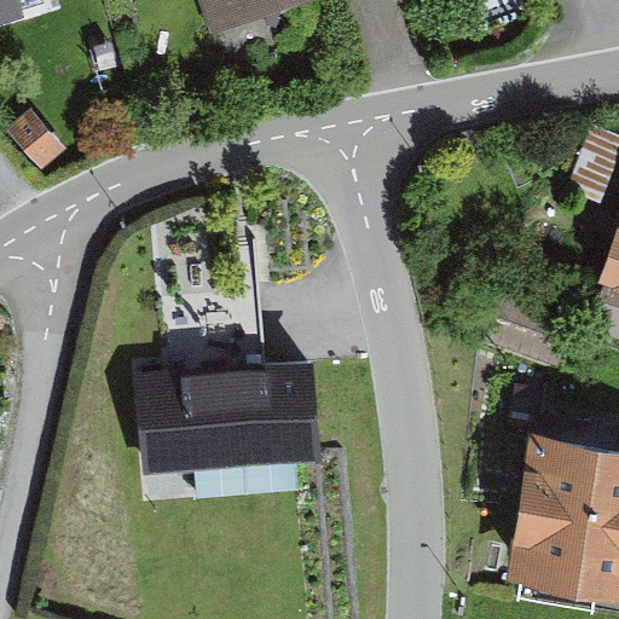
[(0,0),(0,25),(23,19),(17,0),(0,0)]
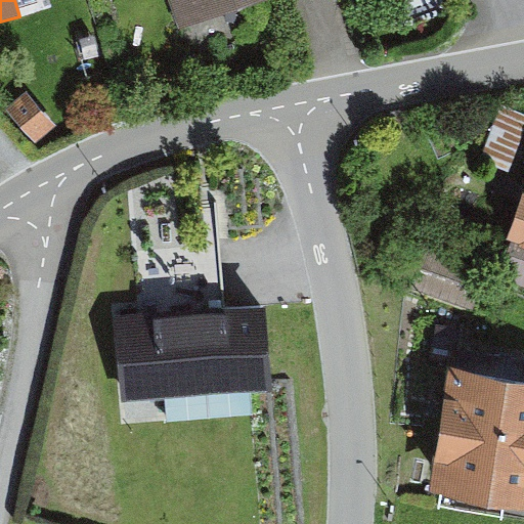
[(260,0),(168,0),(180,30),(260,0)]
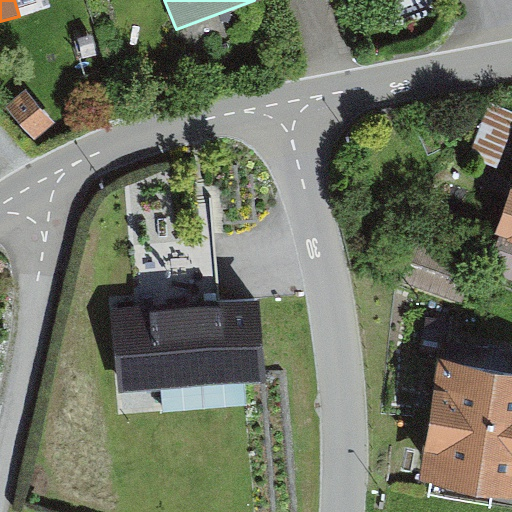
[(25,91),(6,107),(36,141),(55,124),(25,91)]
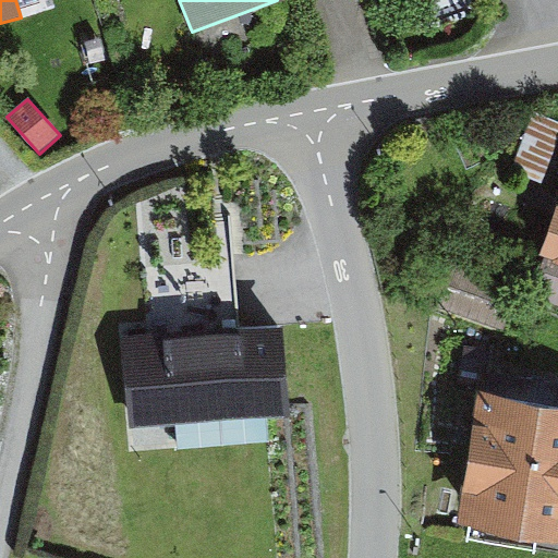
[(557,126),(532,117),(511,169),(546,183),(557,152),(557,126)]
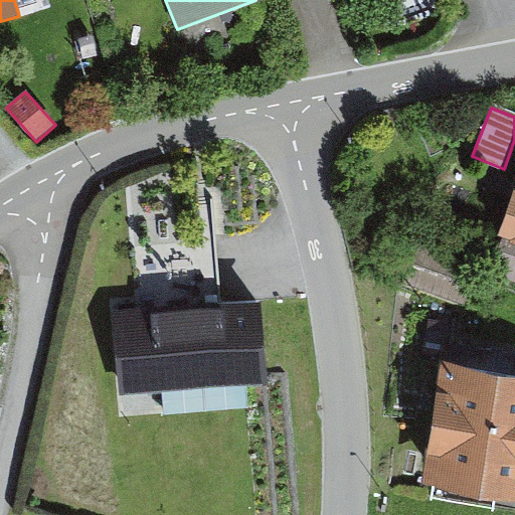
[(514,188),(496,238),(503,241),(514,245),(514,188)]
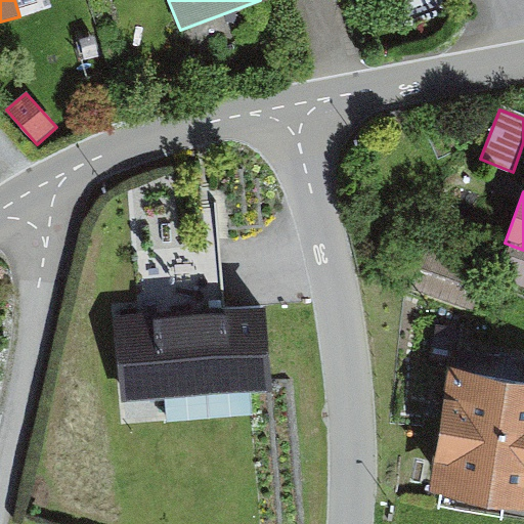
[(138,319),(224,312),(218,238),(132,246),(138,319)]
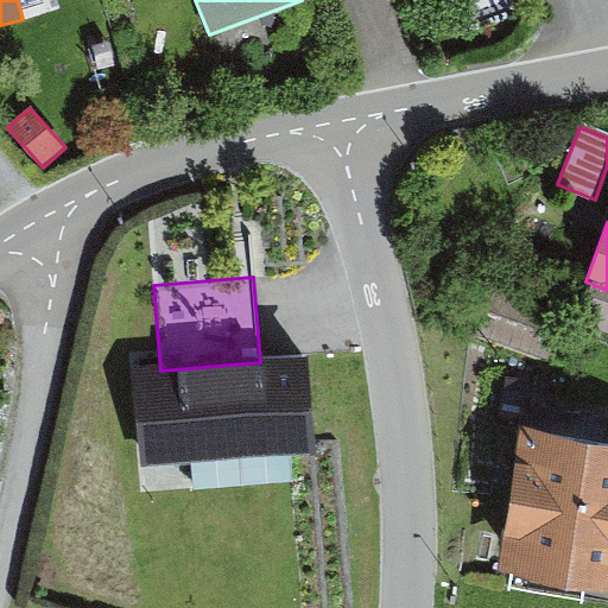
[(607,290),(594,285),(580,325),(607,335),(607,290)]
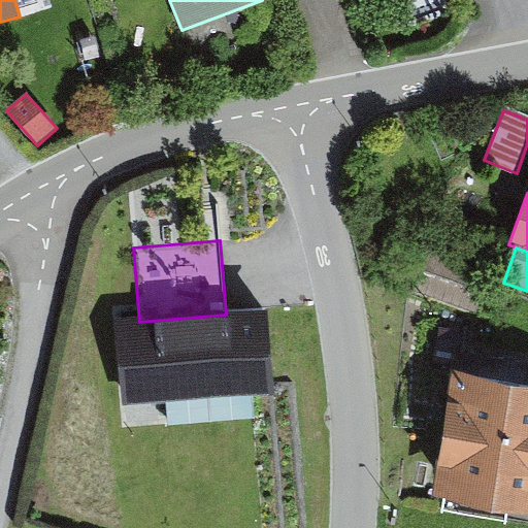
[(274,394),(268,311),(226,315),(139,322),(118,323),(124,405),(274,394)]
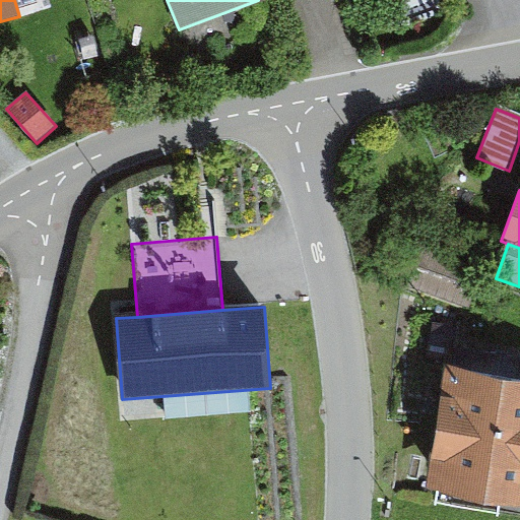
[(519,379),(451,368),(429,488),(519,504),(519,379)]
